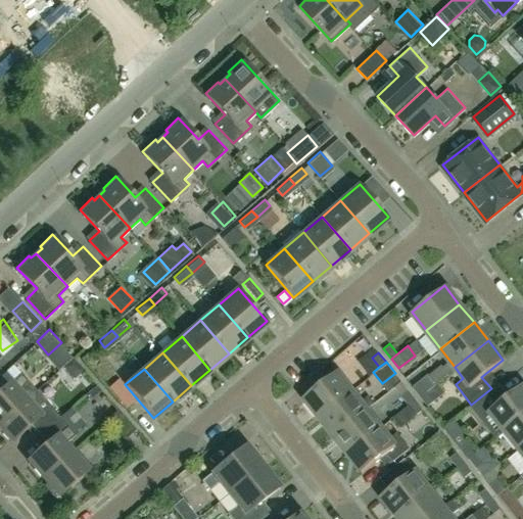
[(0,421),(27,397),(18,388),(29,379),(21,371),(6,385),(0,390),(0,421)]
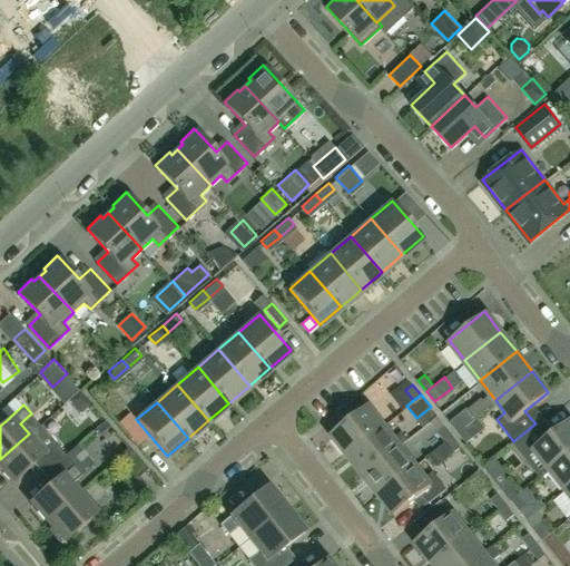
[(347,454),(383,425),(367,405),(331,432),(347,454)]
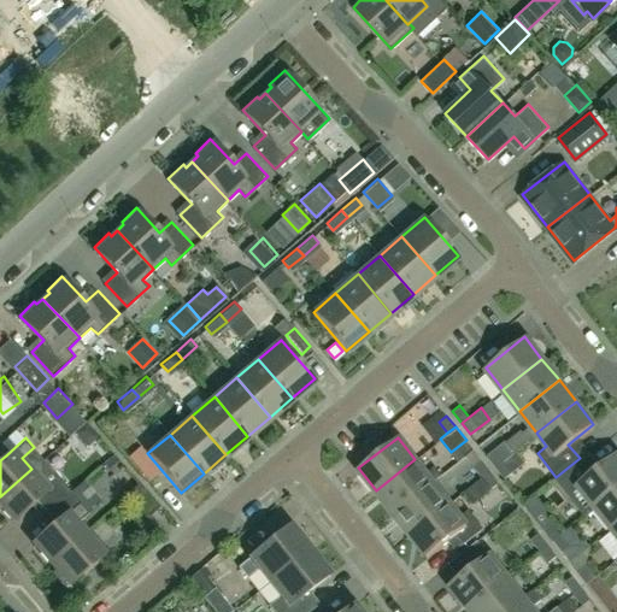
[(495,465),(503,459),(494,448),(486,454),(495,465)]
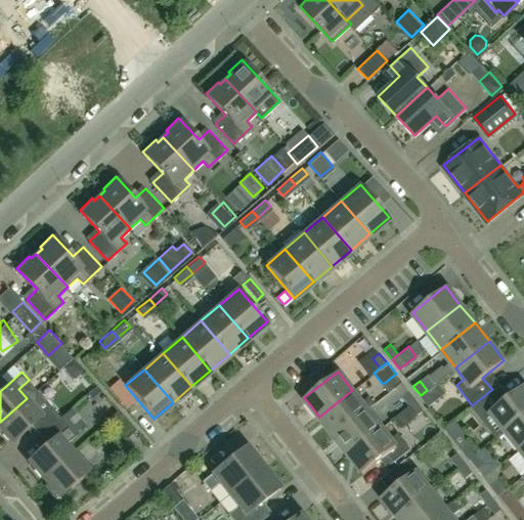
[(76,427),(108,401),(94,383),(60,408),(76,427)]
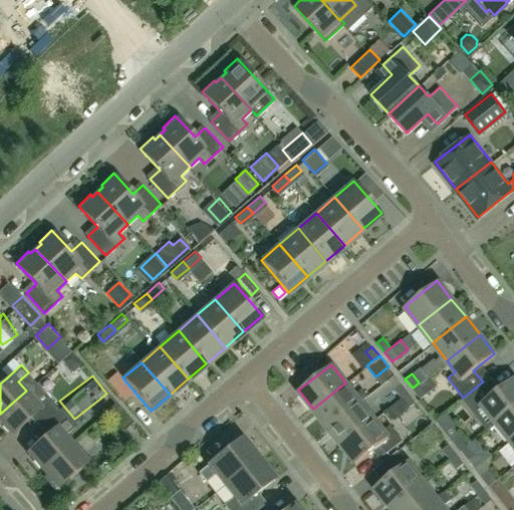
[(483,381),(463,398),(472,409),(480,403),(495,422),(513,406),(513,377),(492,394),(483,381)]
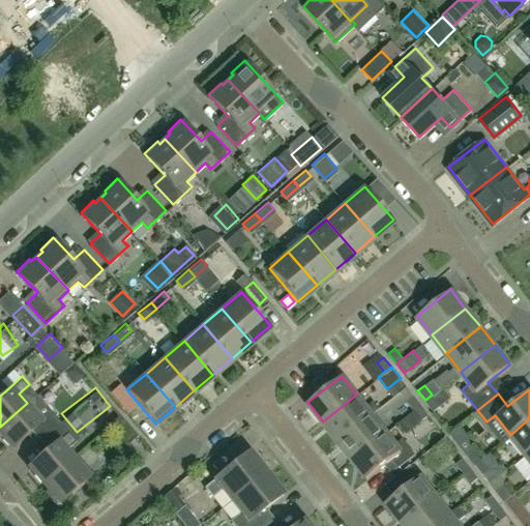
[(365,406),(356,395),(323,421),(337,440),(371,413),(379,407),(374,400),(365,406)]
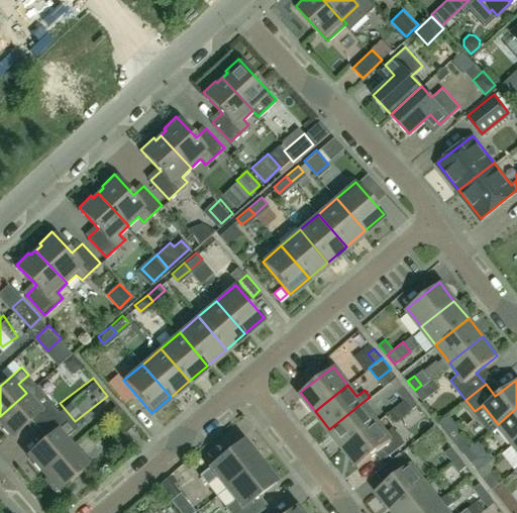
[(404,399),(410,394),(403,385),(396,390),(404,399)]
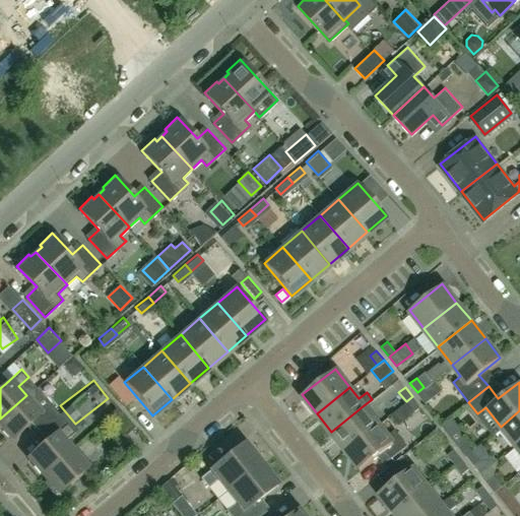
[(431,397),(424,387),(417,392),(425,402),(431,397)]
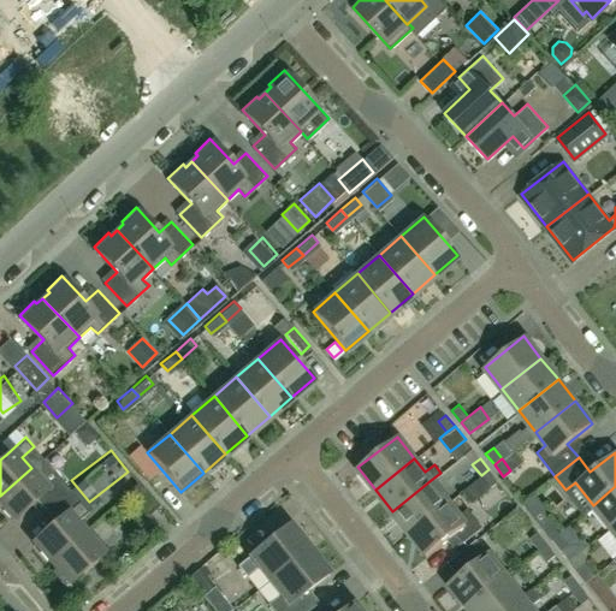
[(40,478),(31,468),(0,496),(0,499),(16,518),(39,498),(47,508),(70,488),(51,467),(40,478)]
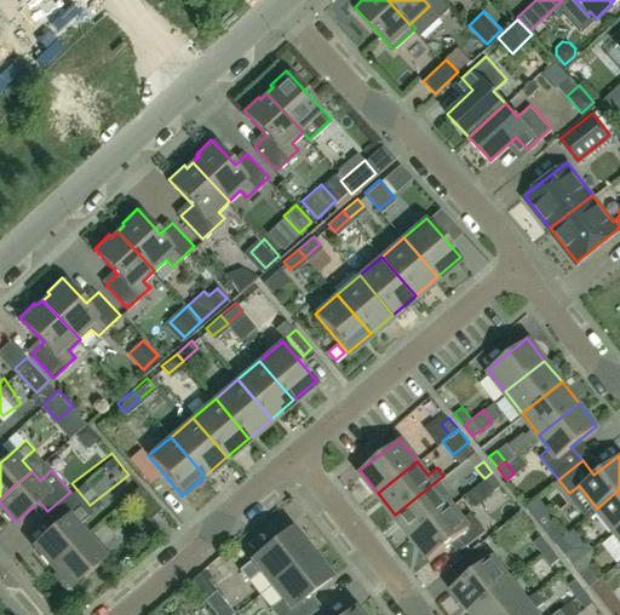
[(501,483),(492,472),(484,478),(493,489),(501,483)]
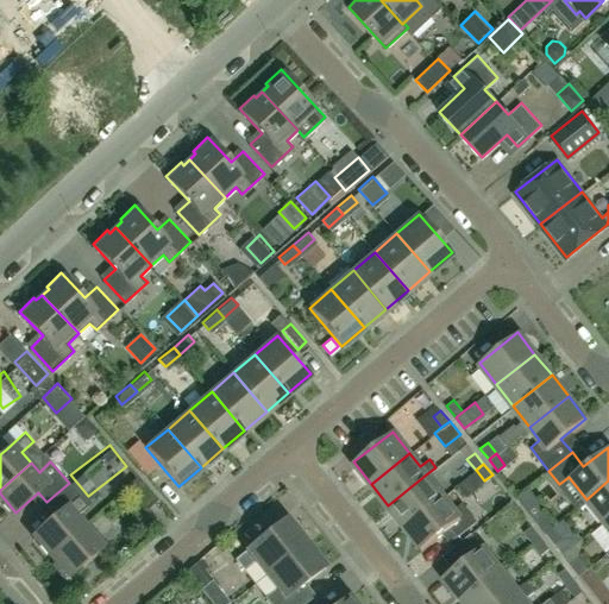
[(443,496),(426,474),(388,505),(405,526),(443,496)]
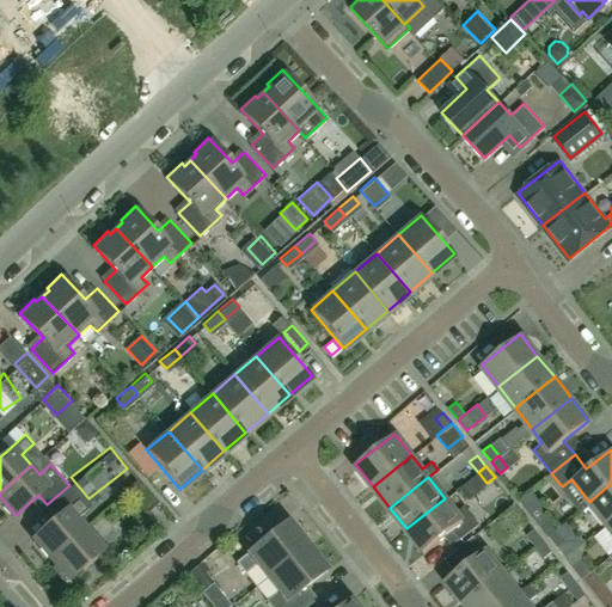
[(611,517),(611,483),(589,502),(606,522),(611,517)]
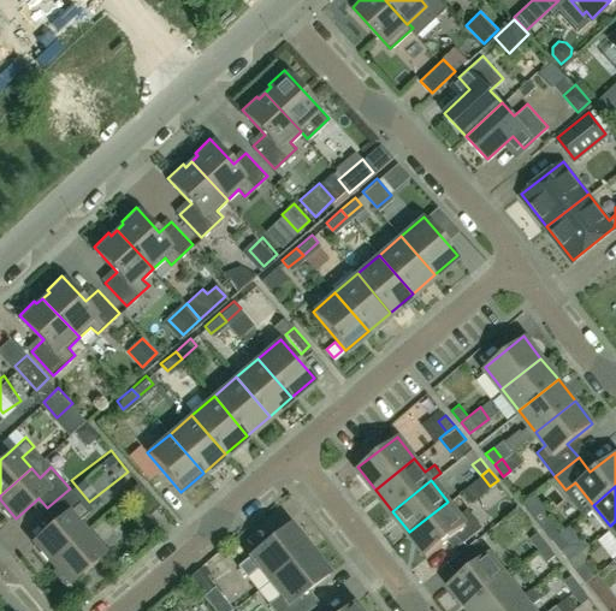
[(70,488),(47,508),(58,520),(35,540),(52,561),(87,531),(77,520),(88,510),(70,488)]
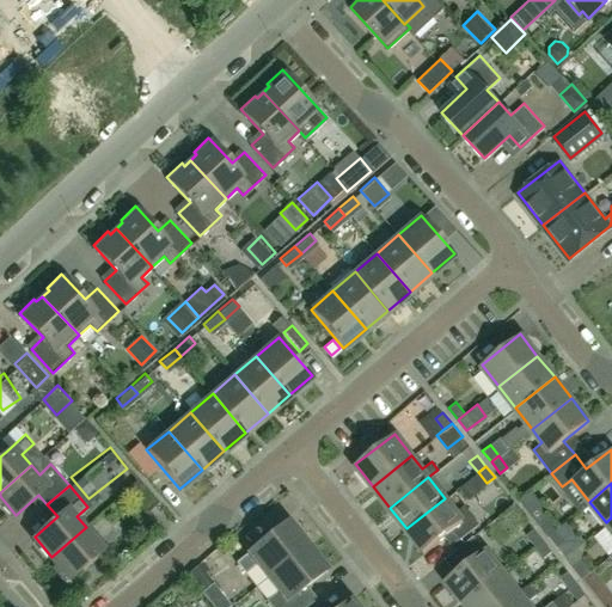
[(545,506),(532,489),(520,498),(533,515),(545,506)]
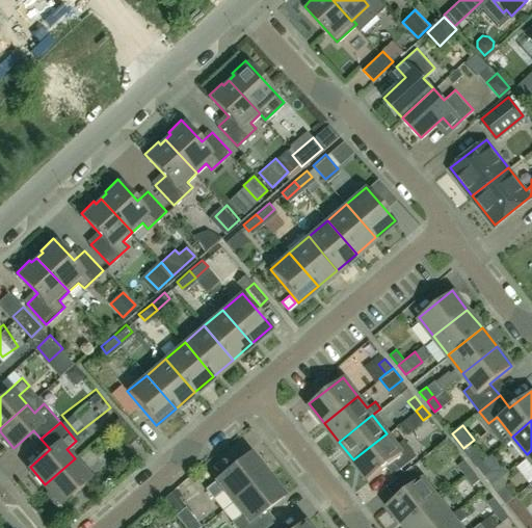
[(396,445),(387,433),(353,459),(368,479),(394,458),(400,467),(417,453),(404,439),(396,445)]
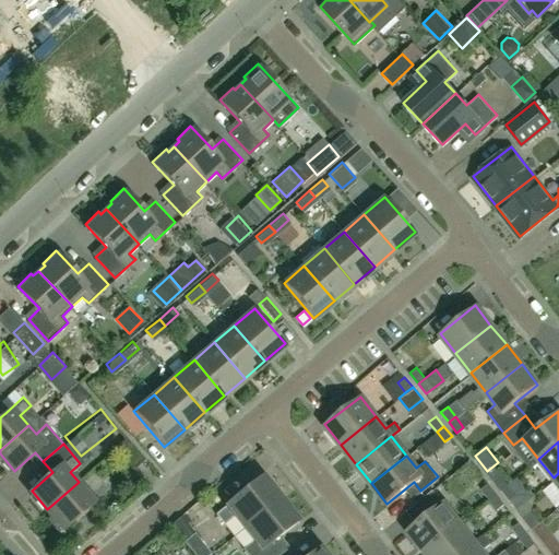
[(500,488),(508,483),(499,472),(492,477),(500,488)]
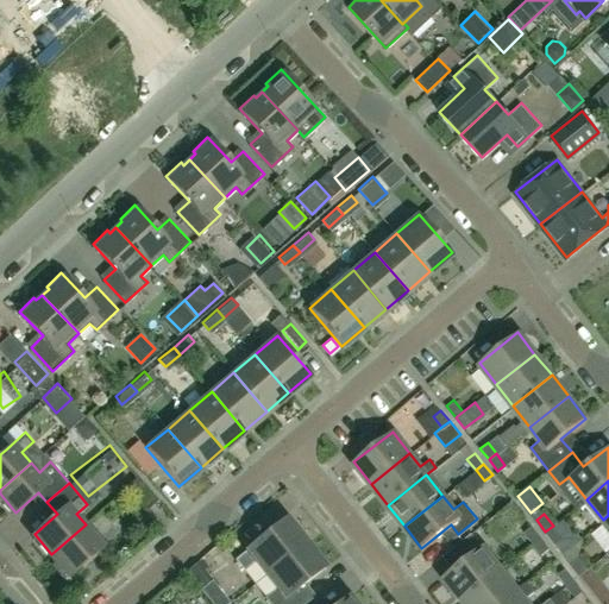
[(264,572),(306,540),(287,516),(234,557),(243,567),(253,559),(264,572)]
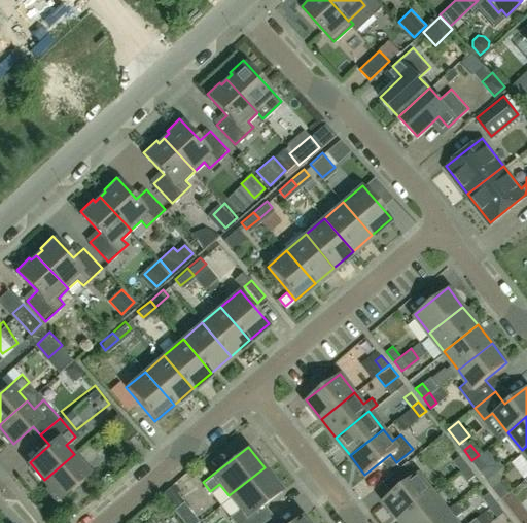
[(78,450),(74,454),(44,480),(49,485),(47,487),(59,500),(95,469),(78,450)]
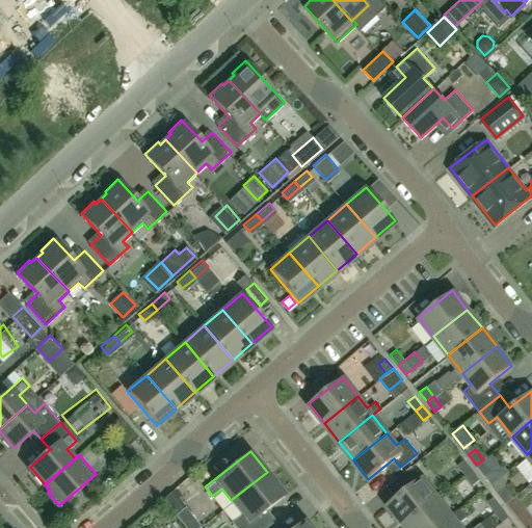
[(464,473),(472,468),(463,458),(457,464),(464,473)]
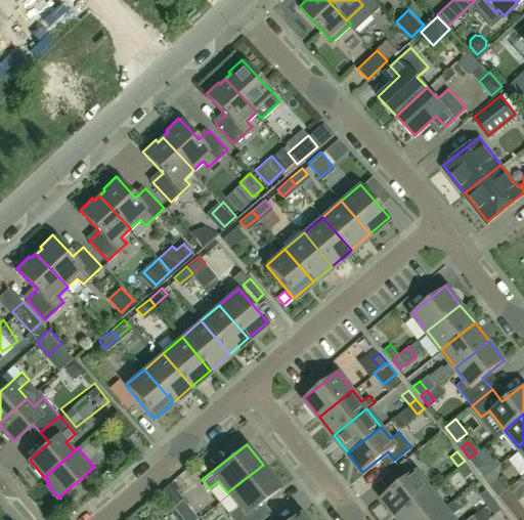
[(483,462),(476,452),(469,458),(477,467),(483,462)]
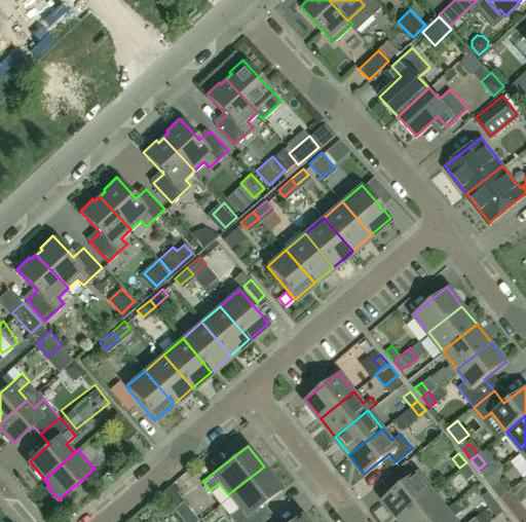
[(398,517),(431,490),(407,459),(392,471),(402,483),(383,497),(398,517)]
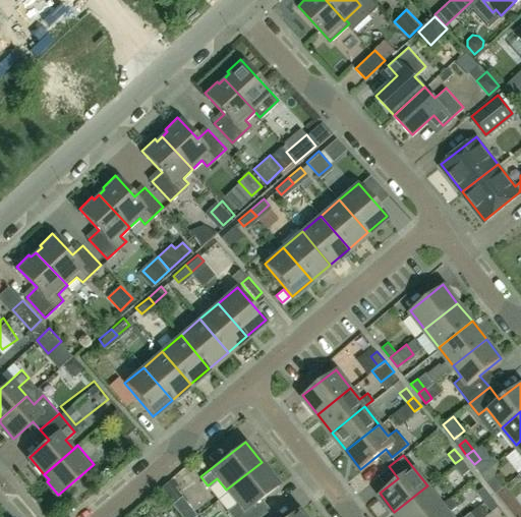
[(462,458),(455,463),(463,473),(469,468),(462,458)]
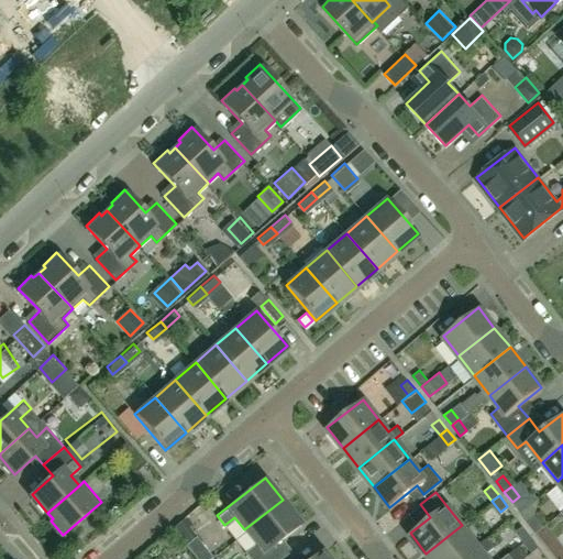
[(283,500),(244,529),(255,543),(244,550),(251,558),(277,558),(284,555),(275,543),(300,523),(283,500)]
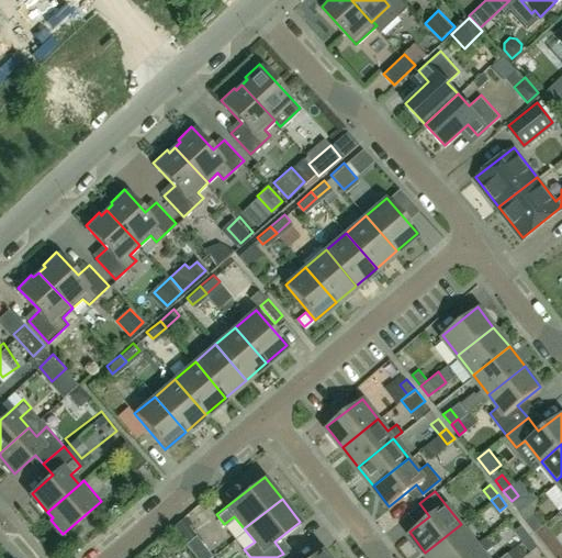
[(535,529),(541,524),(534,514),(526,520),(535,529)]
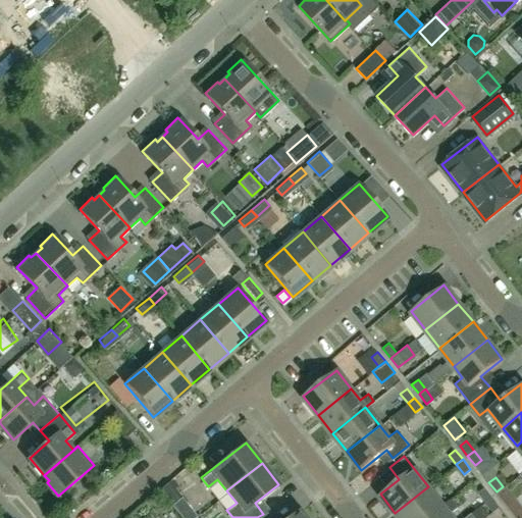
[(509,508),(518,501),(505,485),(503,486),(497,491),(509,508)]
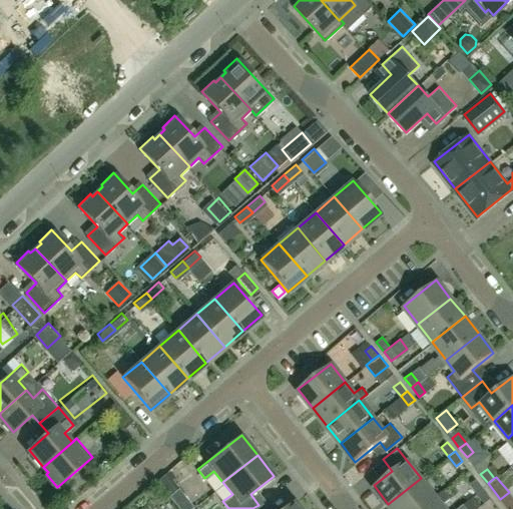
[(421,478),(388,504),(392,508),(418,508),(435,496),(421,478)]
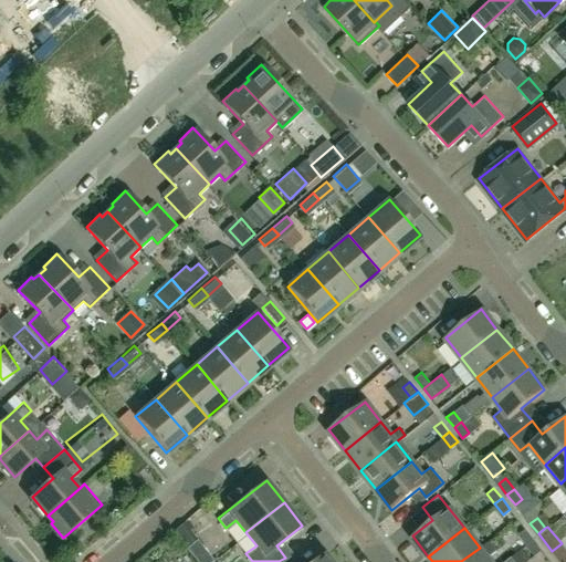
[(526,543),(533,538),(525,528),(517,533),(526,543)]
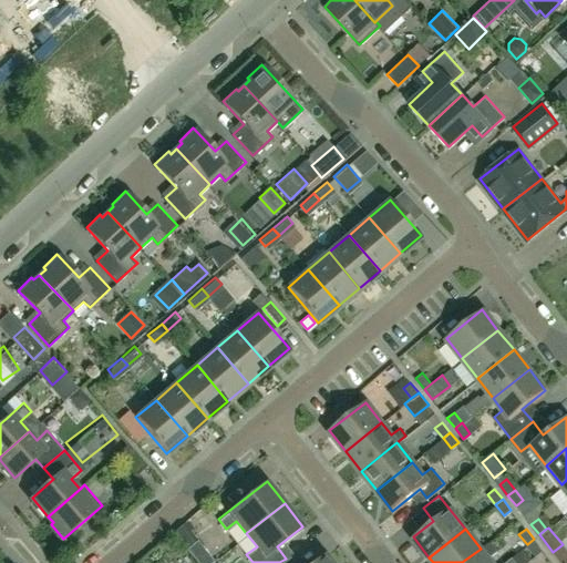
[(200,562),(210,562),(215,560),(198,539),(188,548),(200,562)]
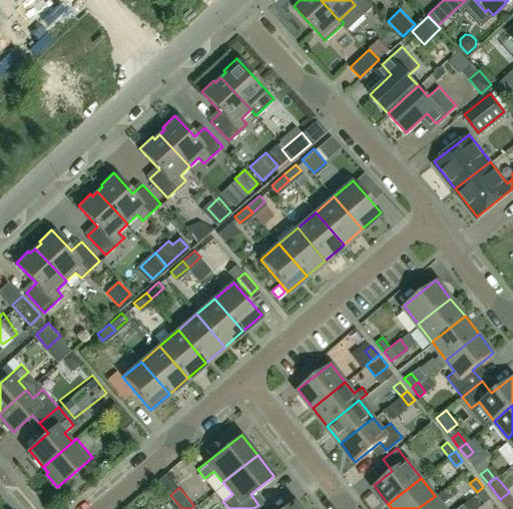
[(483,487),(477,492),(484,502),(491,497),(483,487)]
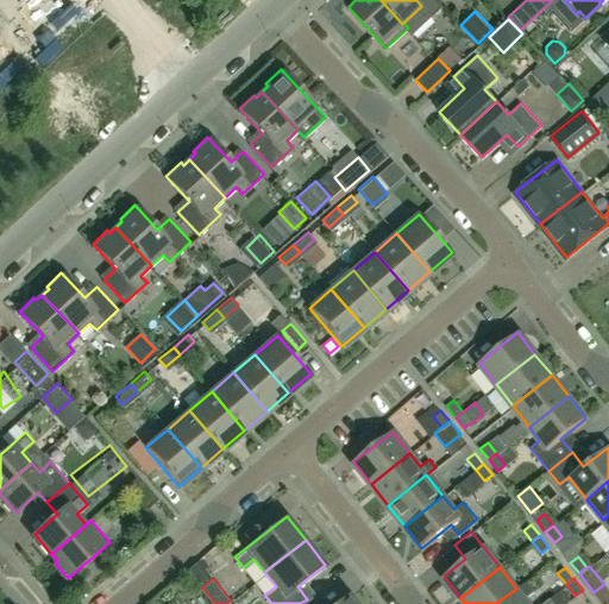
[(527,580),(516,589),(496,603),(528,603),(523,598),(535,589),(527,580)]
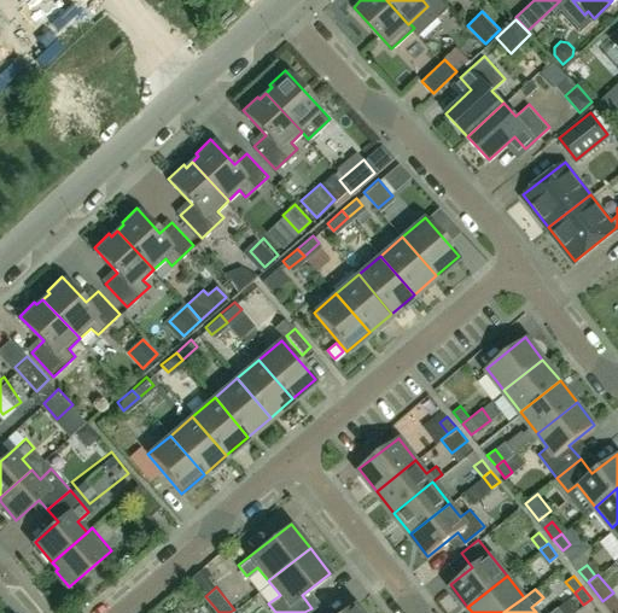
[(563,612),(573,612),(581,608),(571,596),(558,606),(563,612)]
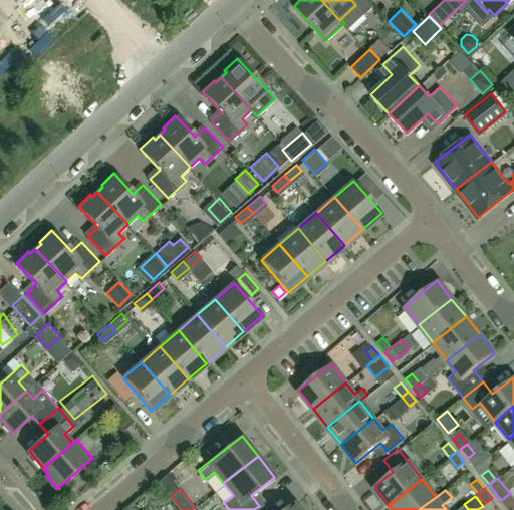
[(304,509),(296,500),(282,509),(267,509),(265,507),(261,509),(304,509)]
